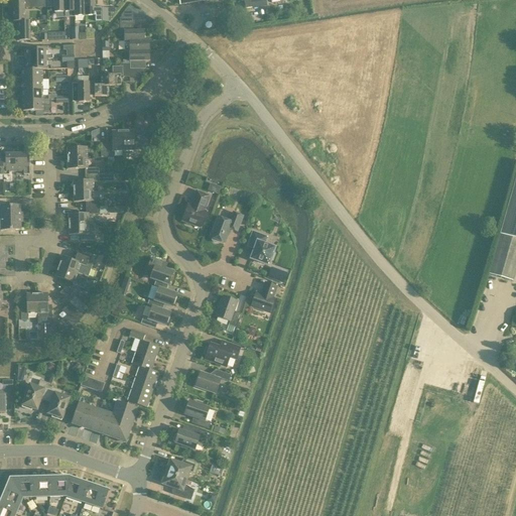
[(23,8),(30,8),(29,0),(22,0),(22,2),(12,2),(13,22),(18,22),(18,21),(24,21),(23,8)]
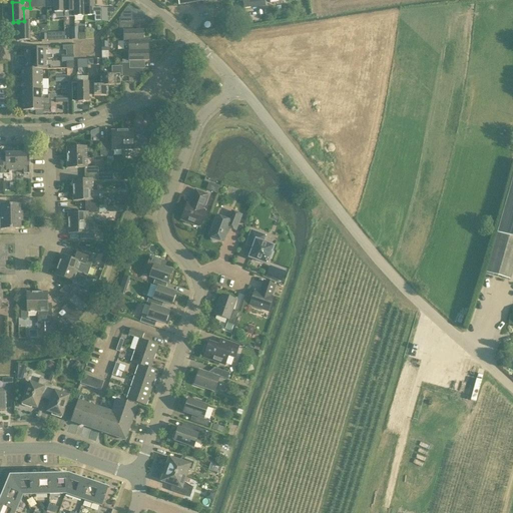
[(45,0),(46,8),(53,8),(53,13),(64,12),(63,0),(45,0)]
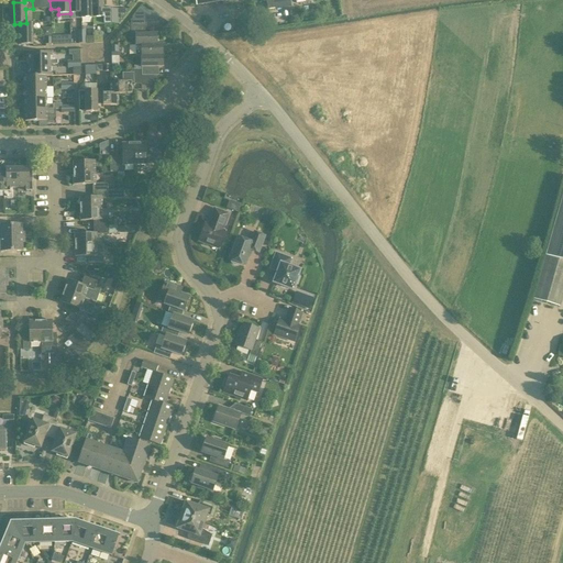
[(80,0),(69,0),(70,13),(81,13),(80,0)]
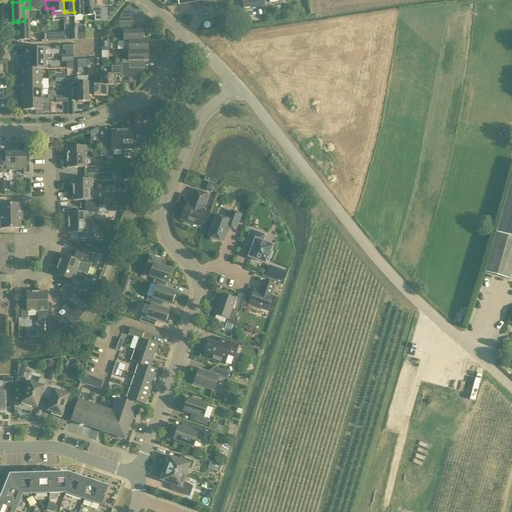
[(83,0),(73,0),(74,17),(84,17),(83,0)]
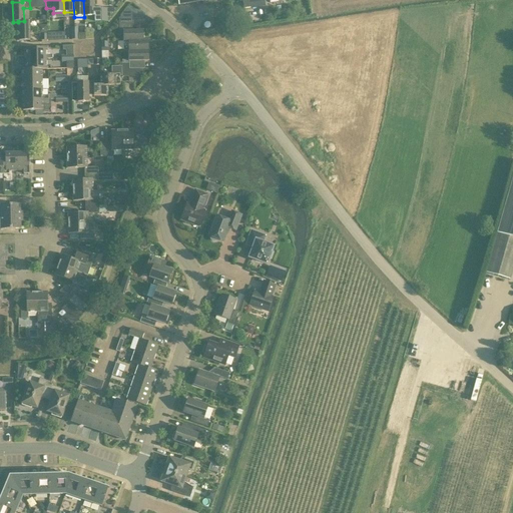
[(101,22),(101,10),(101,9),(100,9),(100,10),(95,10),(95,9),(94,0),(83,0),(84,17),(94,17),(94,23),(101,22)]
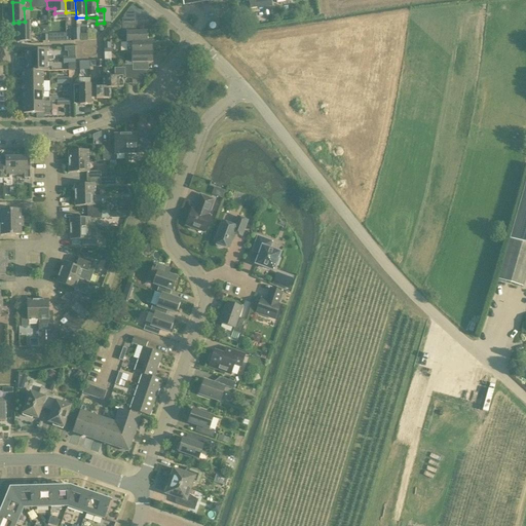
[(249,0),(251,9),(271,6),(269,0),(249,0)]
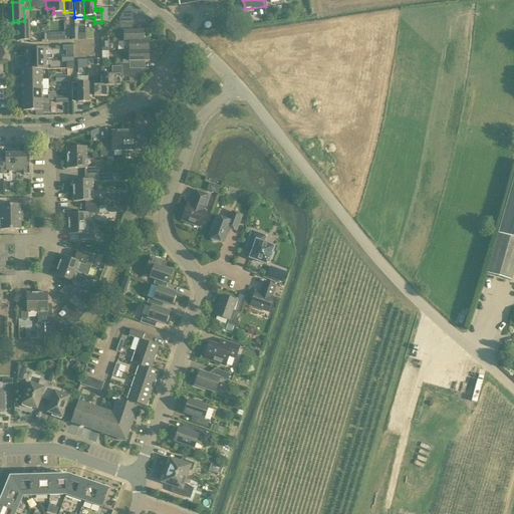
[(18,21),(18,22),(18,41),(23,41),(29,41),(29,21),(24,21),(18,21)]
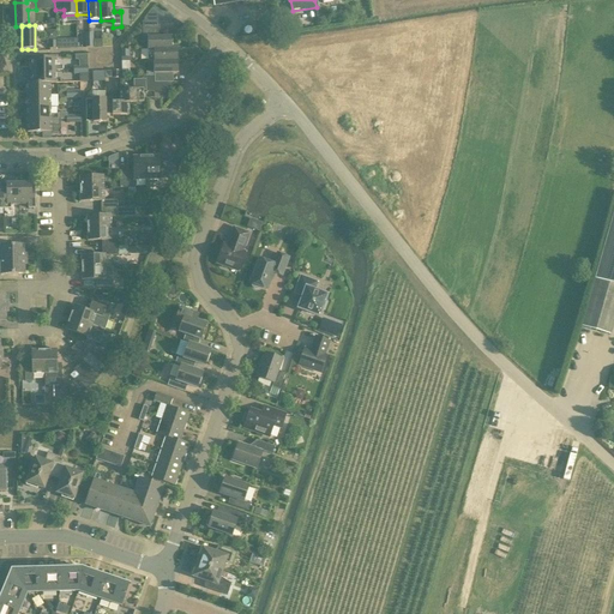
[(157,37),(158,29),(143,29),(143,37),(146,37),(148,48),(148,49),(172,49),(172,48),(172,36),(157,37)]
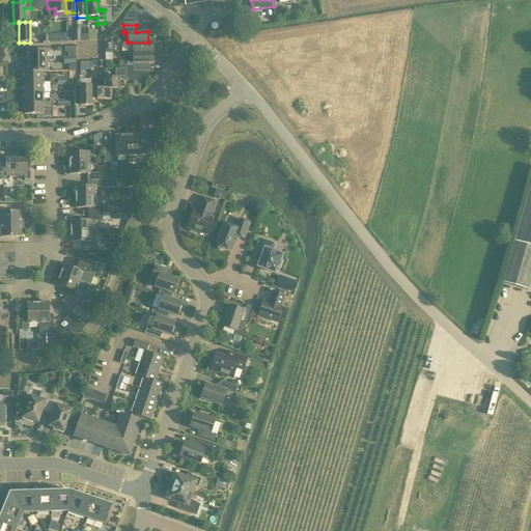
[(148,43),(128,43),(128,53),(133,53),(154,53),(154,42),(148,43)]
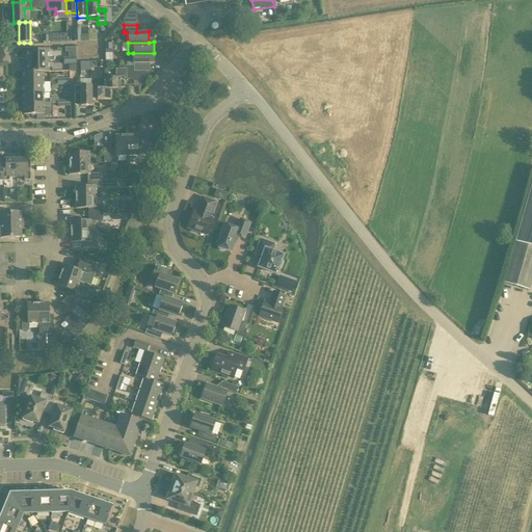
[(67,57),(76,56),(75,47),(65,47),(67,57)]
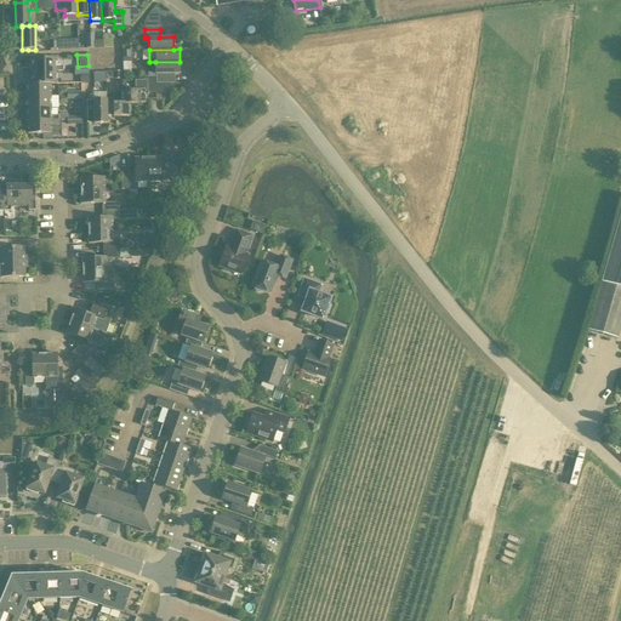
[(32,60),(32,72),(56,72),(63,70),(63,67),(56,67),(56,58),(32,60)]
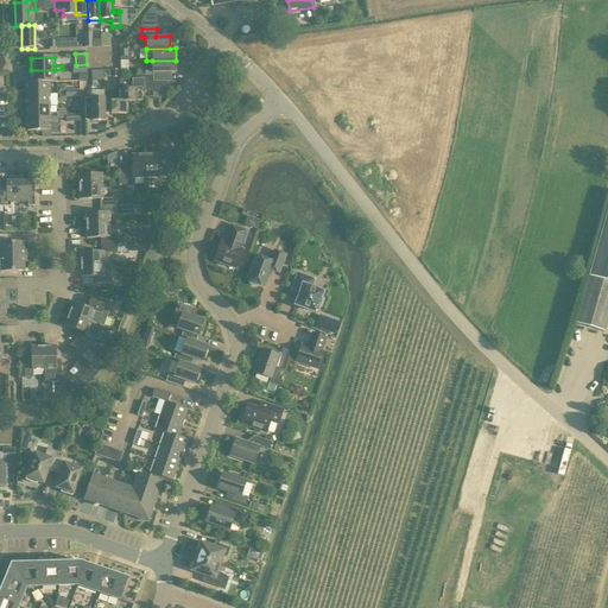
[(176,61),(152,61),(152,71),(152,76),(152,82),(168,82),(170,82),(170,74),(176,73),(176,61)]
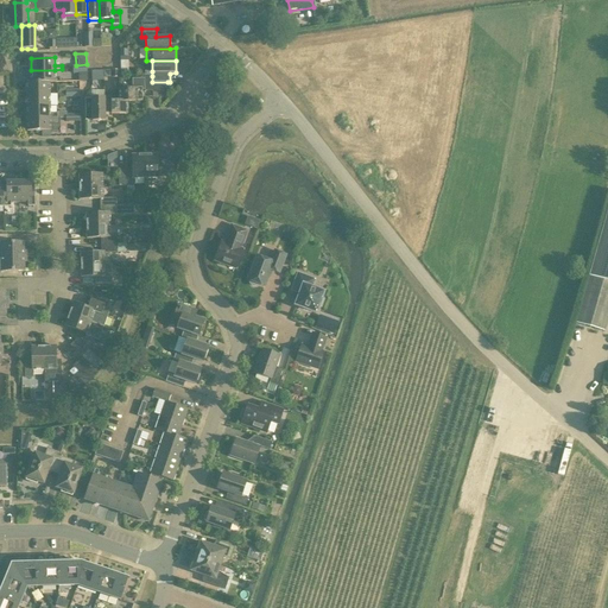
[(25,83),(31,83),(49,82),(49,83),(55,83),(55,70),(31,70),(31,82),(25,82),(25,83)]
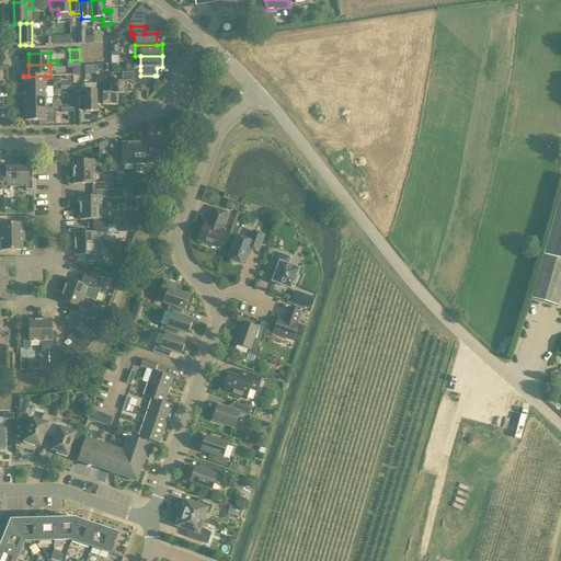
[(95,65),(84,65),(86,73),(95,73),(95,65)]
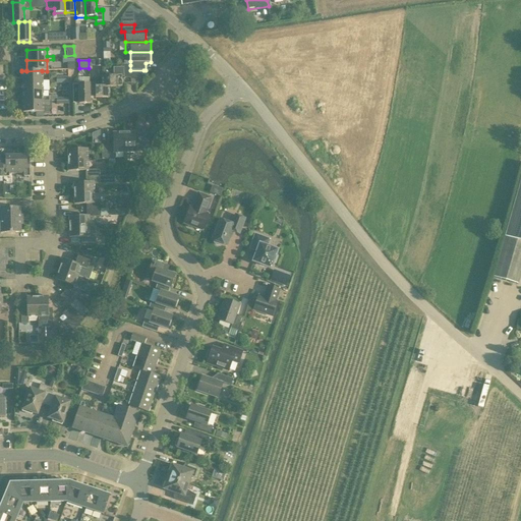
[(121,78),(123,78),(123,68),(113,68),(114,76),(101,76),(101,87),(101,88),(109,87),(109,88),(122,88),(121,78)]
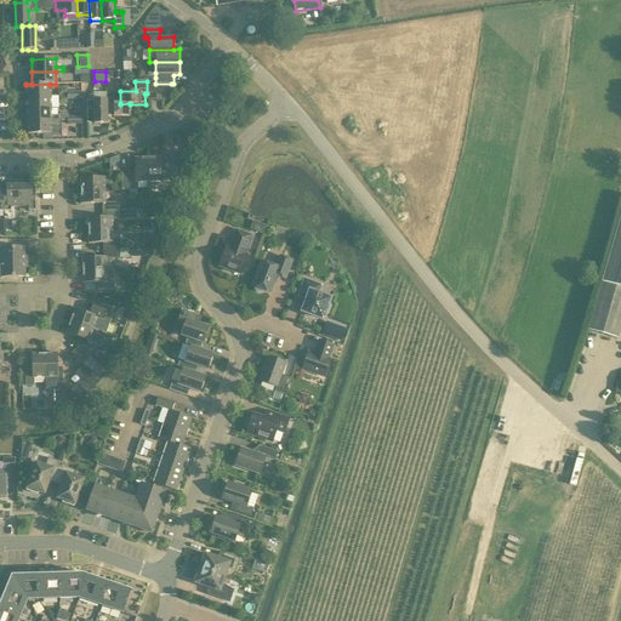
[(50,84),(32,85),(26,85),(27,97),(51,97),(50,85),(50,84)]
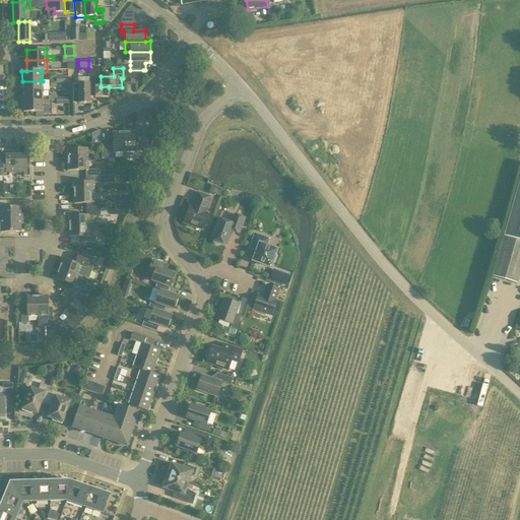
[(22,81),(22,91),(43,91),(43,81),(22,81)]
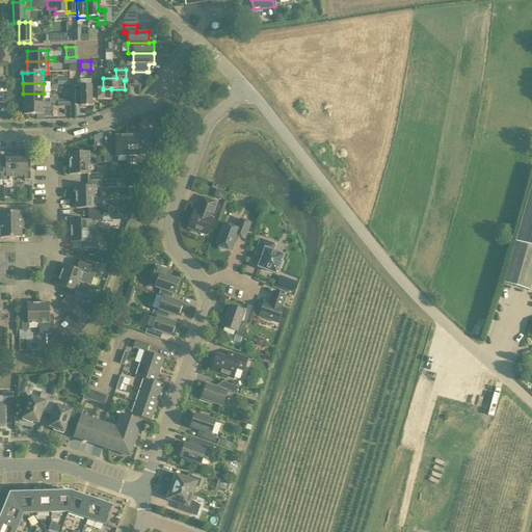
[(91,107),(91,101),(91,88),(91,85),(79,86),(74,86),(74,106),(80,106),(80,107),(91,107)]
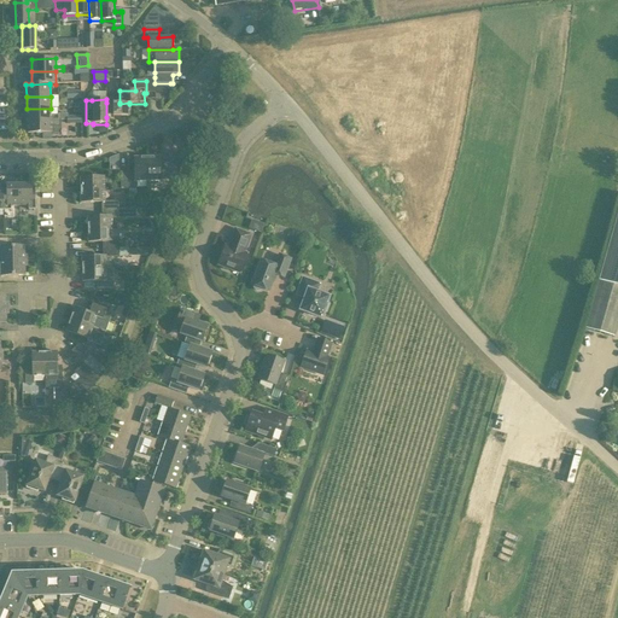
[(120,104),(120,103),(106,103),(106,117),(129,116),(129,104),(129,103),(120,104)]
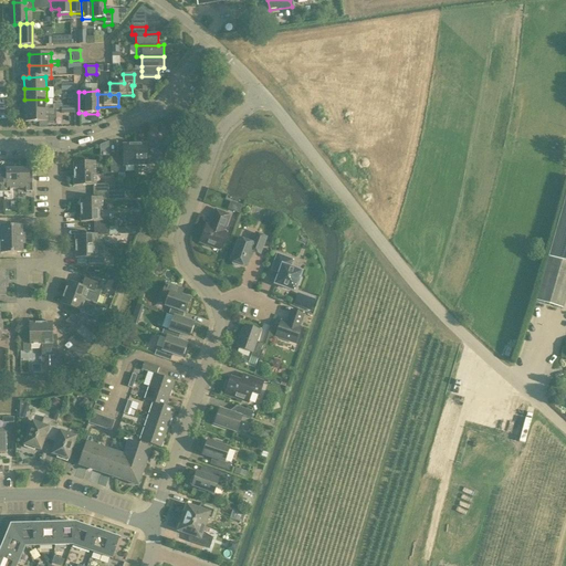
[(24,100),(24,112),(53,111),(53,106),(46,106),(46,100),(24,100)]
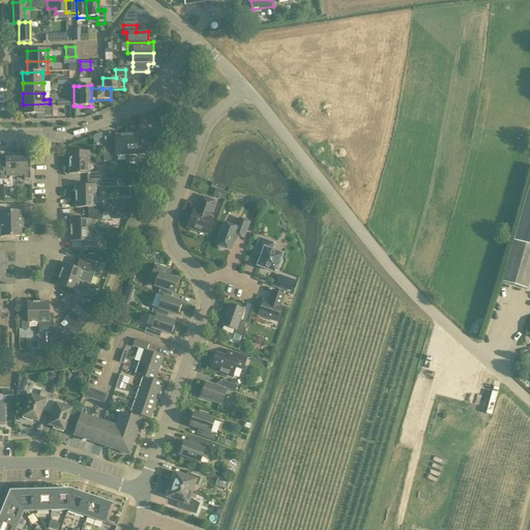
[(50,104),(23,105),(23,115),(36,115),(36,119),(43,119),(43,115),(43,108),(50,108),(50,104)]
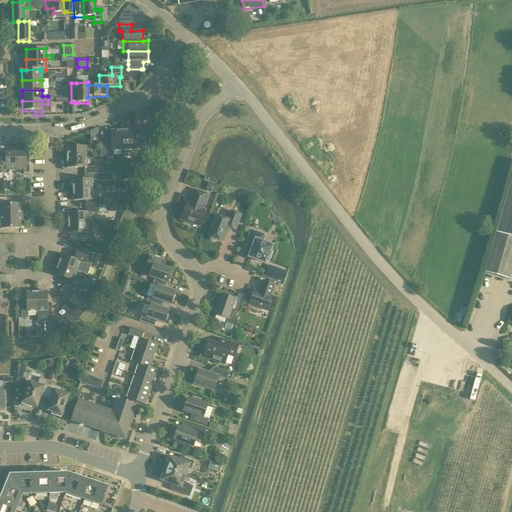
[(89,130),(90,141),(98,140),(97,129),(89,130)]
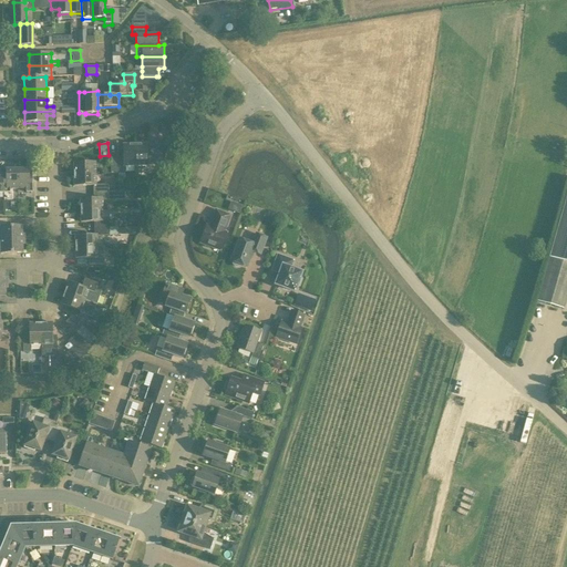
[(146,144),(134,145),(135,167),(147,166),(146,164),(153,164),(153,148),(146,148),(146,144)]
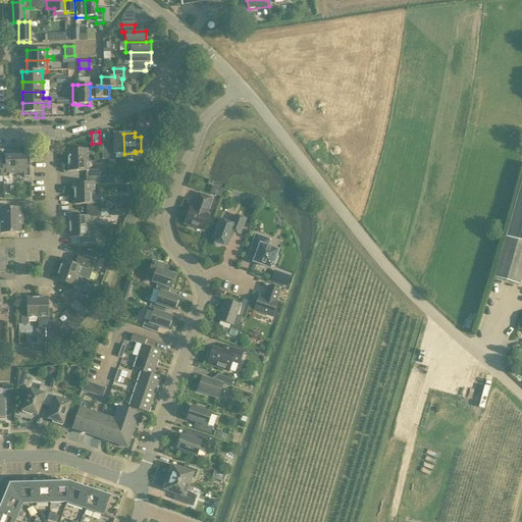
[(107,146),(108,160),(114,160),(114,154),(124,154),(123,134),(113,134),(113,146),(107,146)]
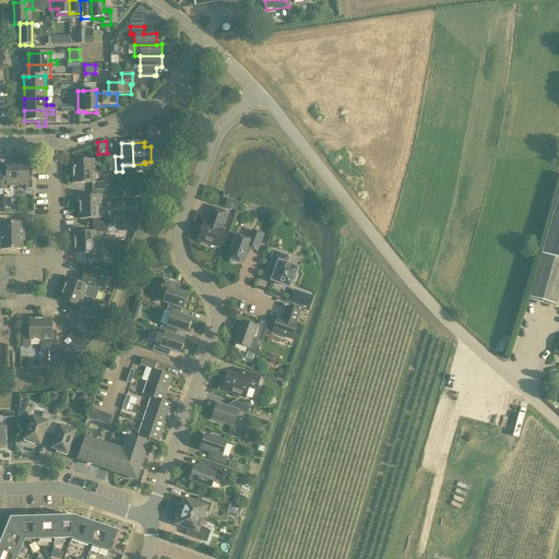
[(72,161),(72,173),(94,171),(94,161),(72,161)]
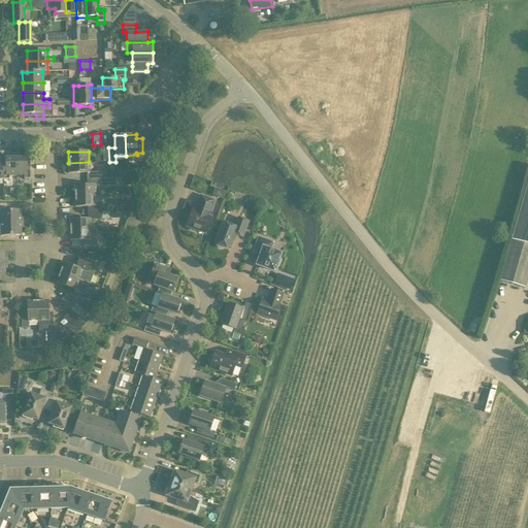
[(8,176),(17,175),(17,158),(4,158),(5,162),(3,162),(3,179),(8,179),(8,176)]
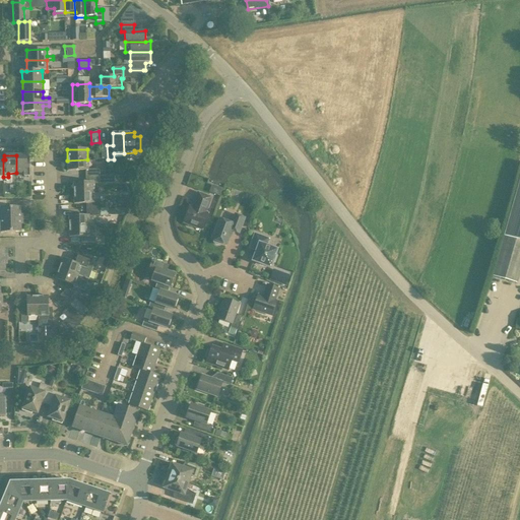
[(25,155),(16,155),(16,173),(23,173),(23,177),(29,176),(29,158),(25,158),(25,155)]
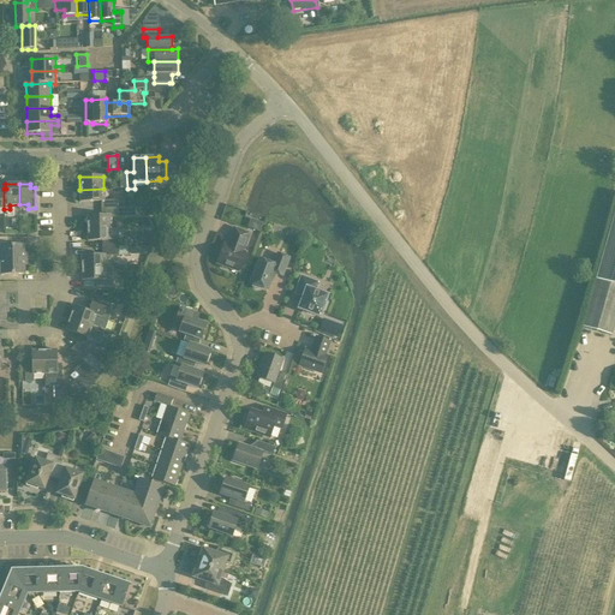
[(101,202),(101,209),(118,208),(118,201),(103,201),(103,189),(79,190),(81,202),(101,202)]
